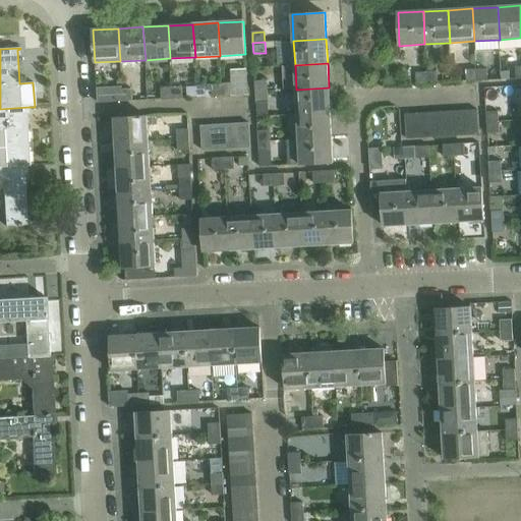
[(486,69),(476,70),(477,82),(487,81),(486,69)]
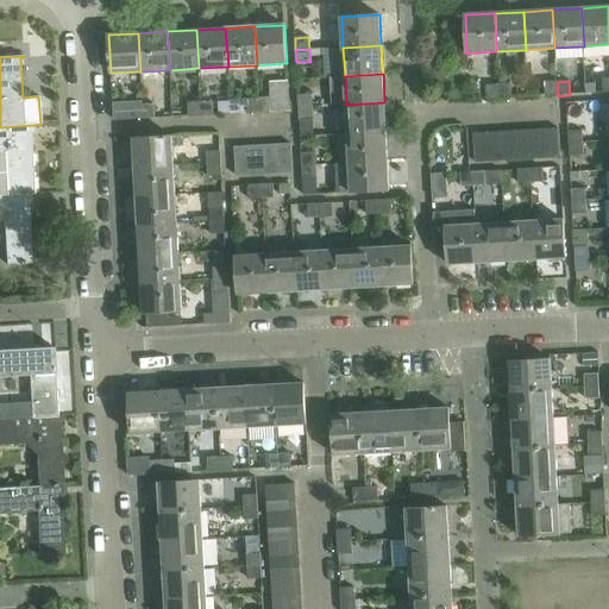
[(558,96),(557,82),(545,82),(545,96),(558,96)]
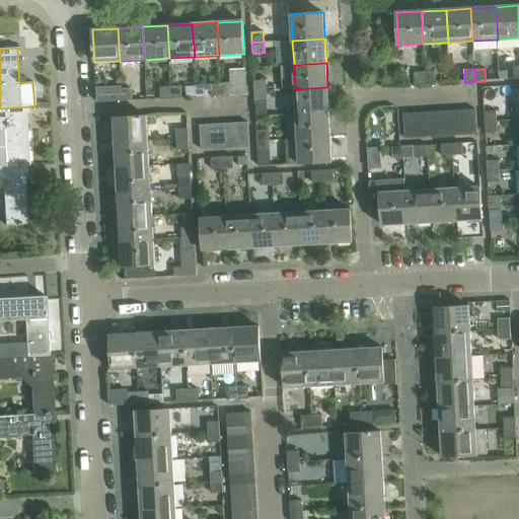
[(435,72),(425,73),(425,84),(436,84),(435,72)]
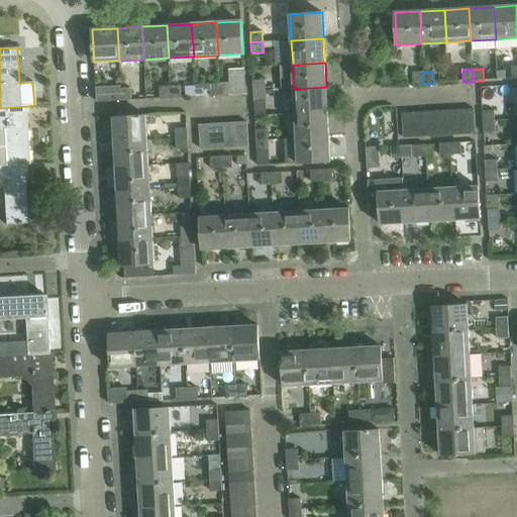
[(423,84),(423,73),(412,73),(413,85),(423,84)]
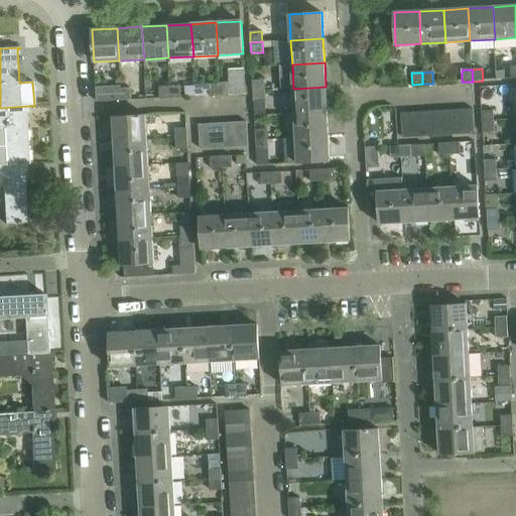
[(253,81),(253,92),(265,91),(264,81),(253,81)]
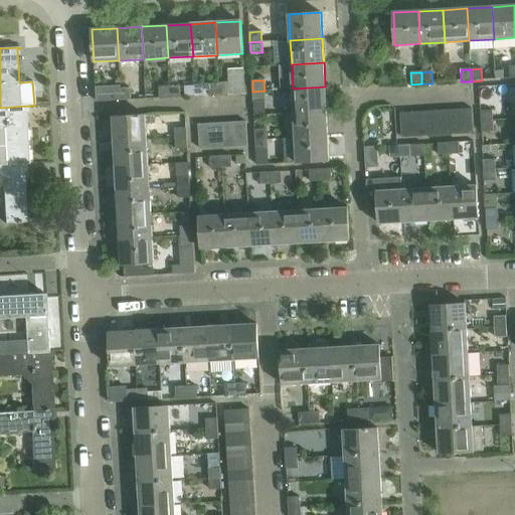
[(229,82),(218,83),(219,96),(229,95),(229,82)]
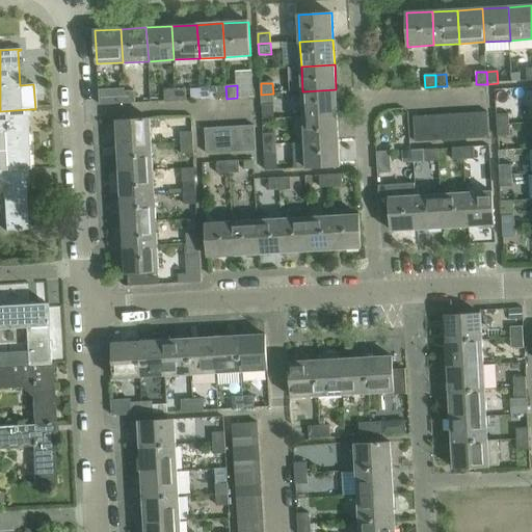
[(227,99),(225,86),(215,86),(216,99),(227,99)]
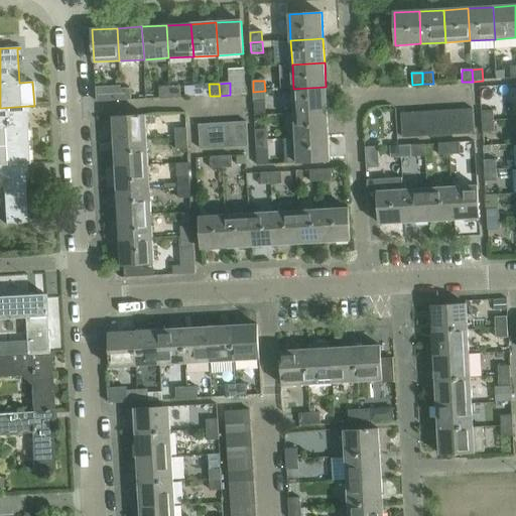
[(180,86),(169,87),(170,98),(180,98),(180,86)]
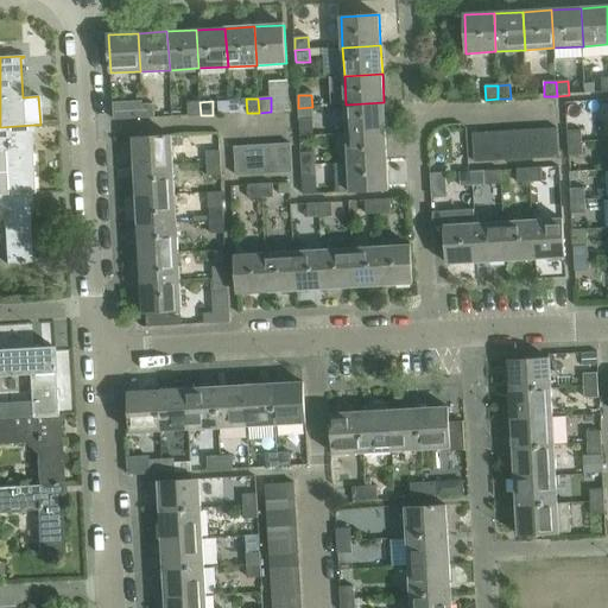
[(143,119),(141,105),(135,105),(135,102),(113,103),(114,120),(143,119)]
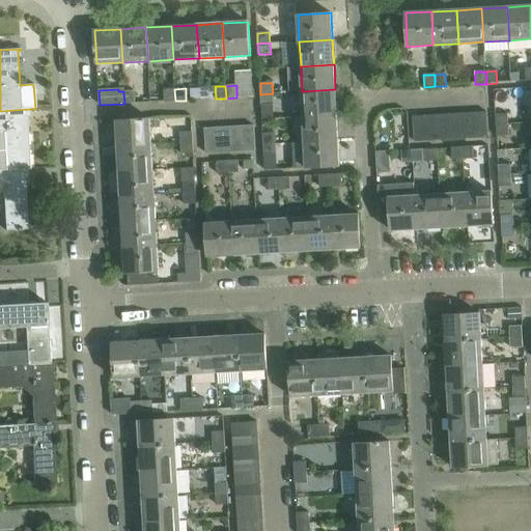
[(175,101),(174,89),(164,89),(165,102),(175,101)]
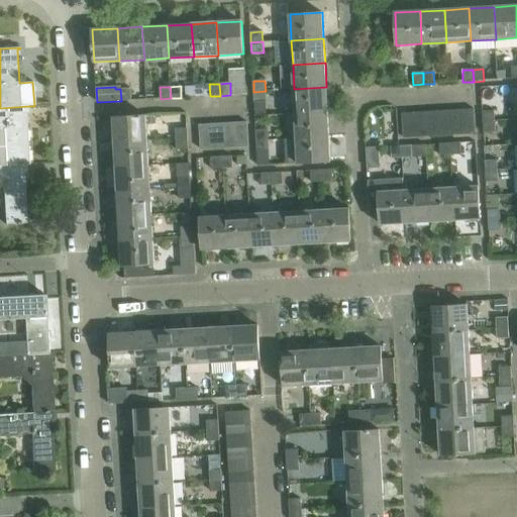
[(326,87),(294,89),(295,114),(328,112),(326,87)]
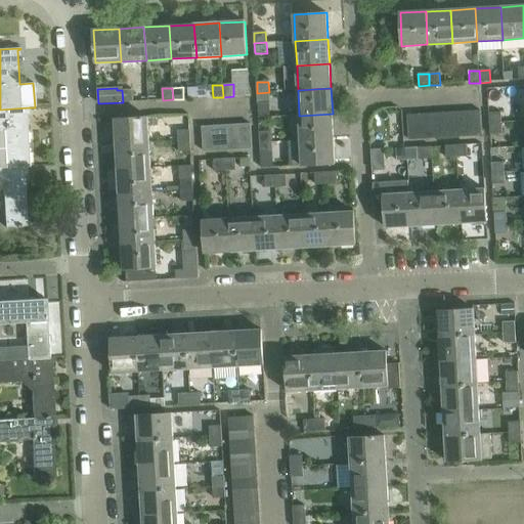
[(133,90),(122,90),(123,102),(133,101),(133,90)]
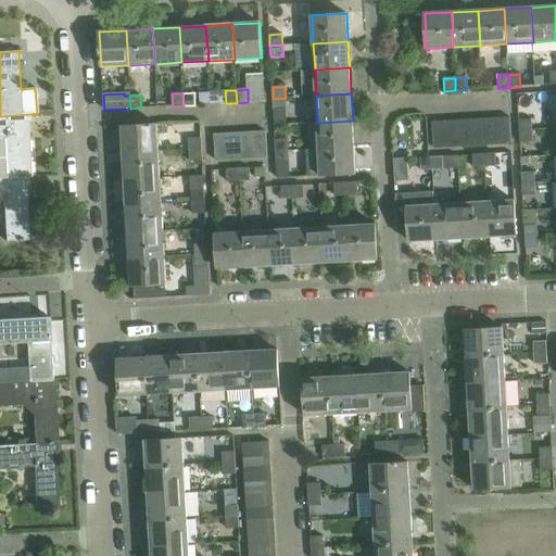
[(286,98),(273,99),(274,110),(287,109),(286,98)]
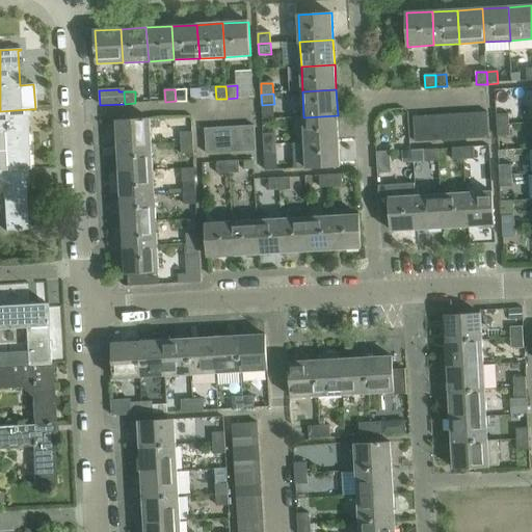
[(0,132),(5,133),(7,170),(30,169),(27,110),(29,110),(29,109),(0,111),(0,132)]
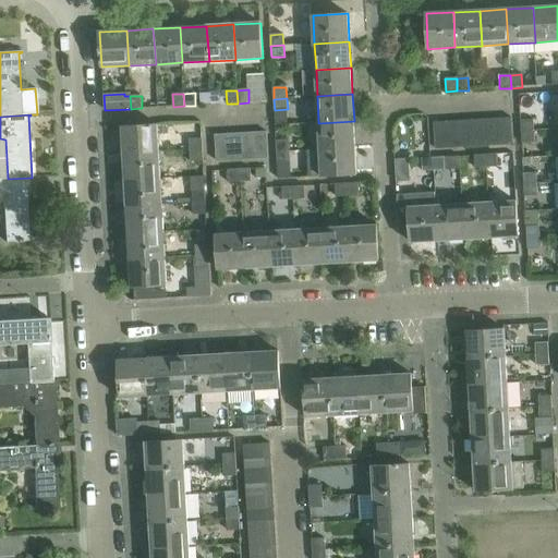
[(489,118),(477,119),(478,145),(492,145),(489,118)]
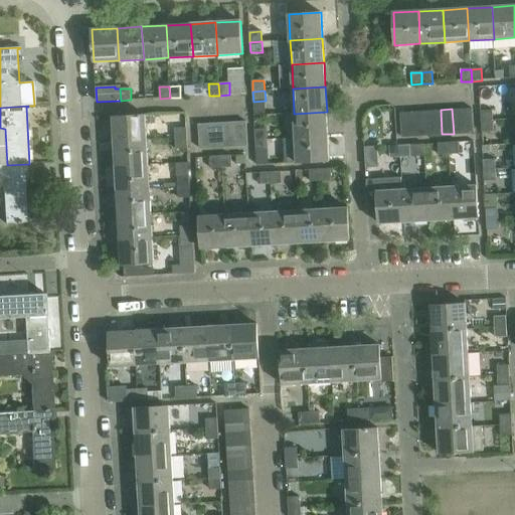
[(460,110),(452,109),(454,134),(462,134),(460,110)]
